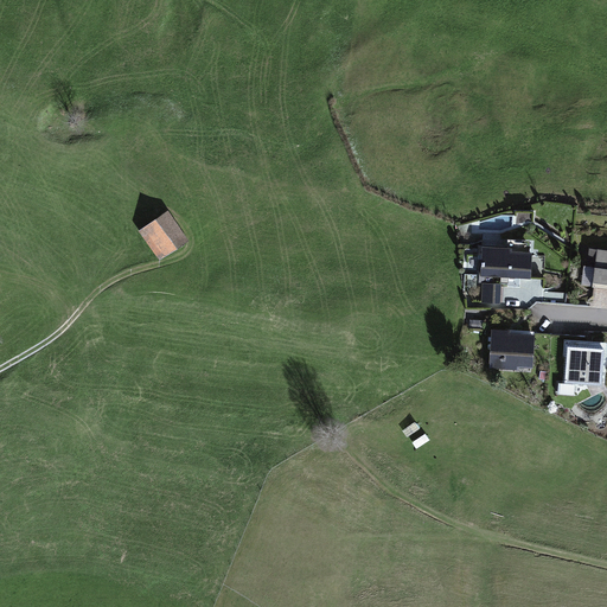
[(168,210),(139,230),(159,260),(189,240),(168,210)]
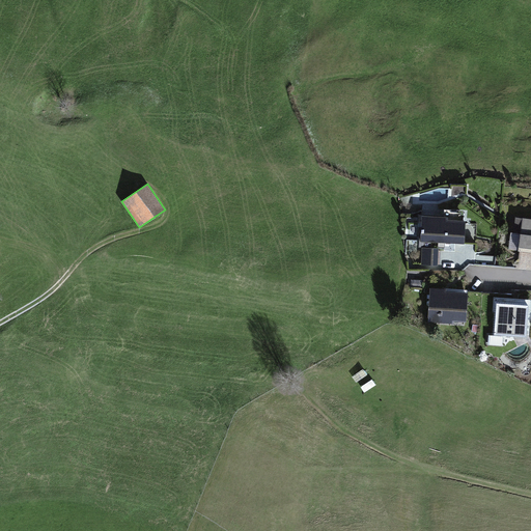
[(448,217),(422,215),(420,242),(465,244),(466,220),(448,219),(448,217)]
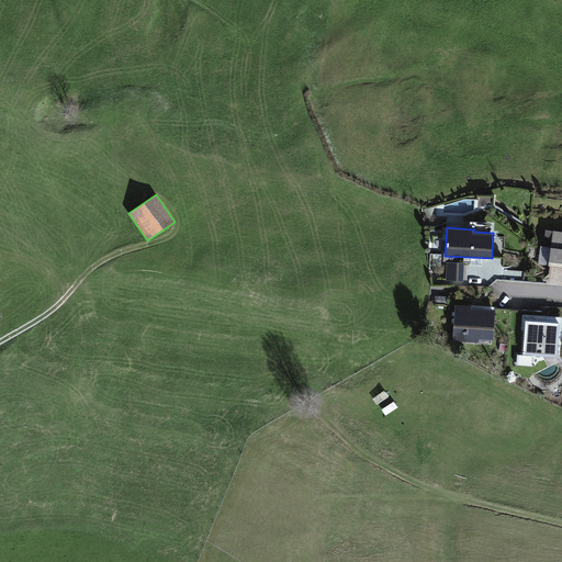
[(561,231),(547,229),(544,246),(540,246),(538,265),(561,268),(561,231)]
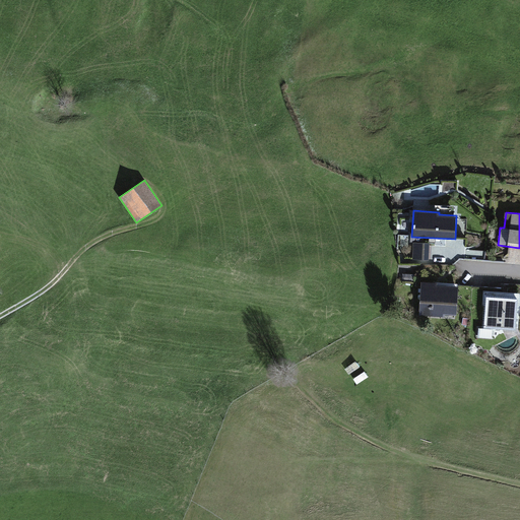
[(430,243),(413,242),(412,259),(429,260),(430,243)]
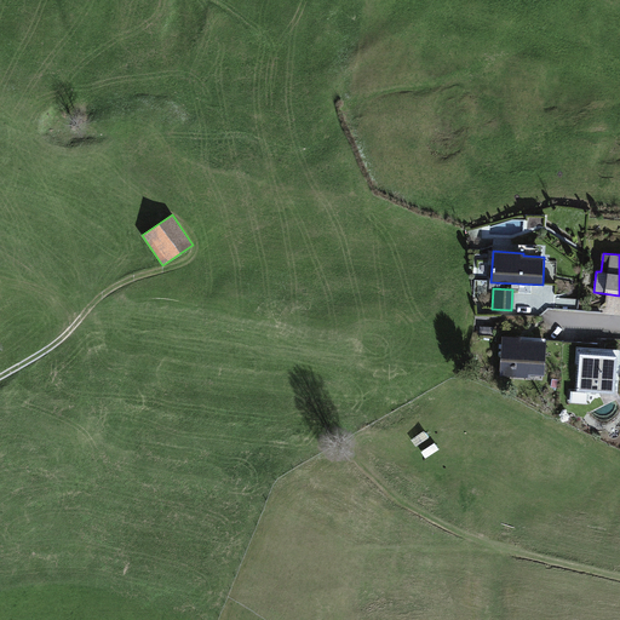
[(546,337),(501,336),(499,377),(530,378),(530,375),(545,377),(546,337)]
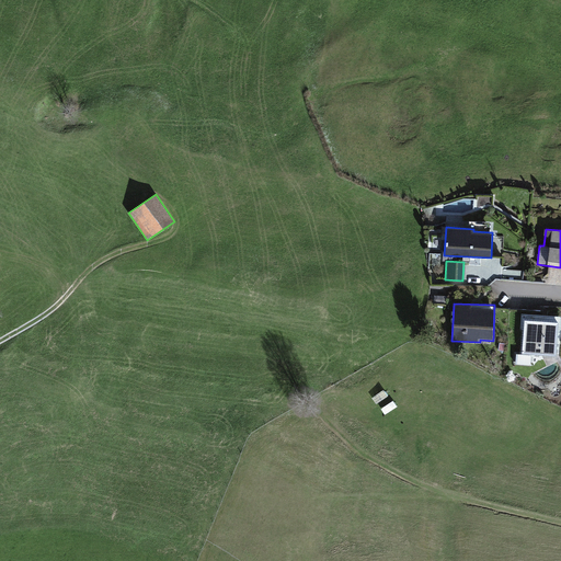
[(560,330),(560,316),(522,313),(521,329),(524,329),(522,353),(556,356),(558,331),(560,331),(560,330)]
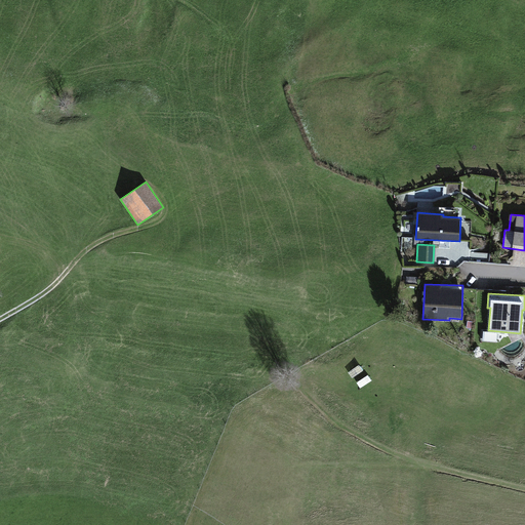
All buildings are outlined.
